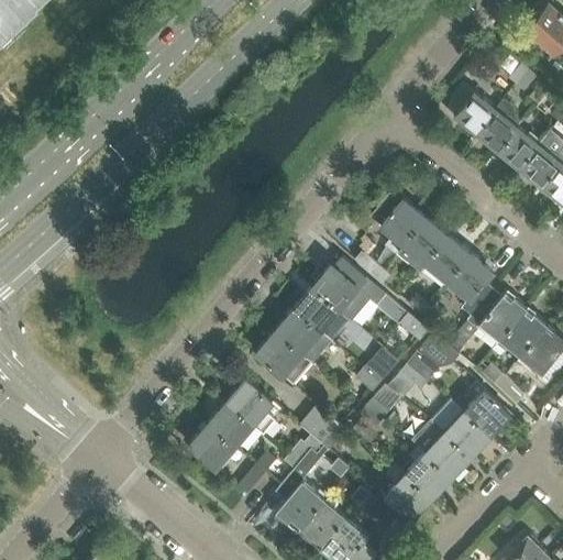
[(0,0),(0,31),(33,0),(0,0)]
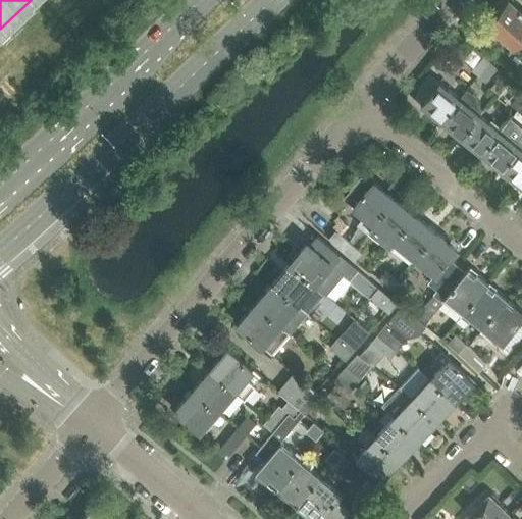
[(521,13),(510,3),(487,27),(515,51),(521,43),(521,13)]
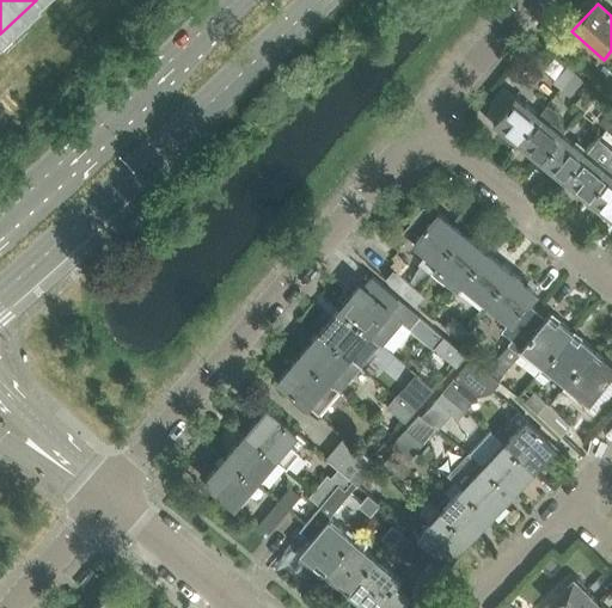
[(562,92),(576,74),(568,67),(554,84),(562,92)]
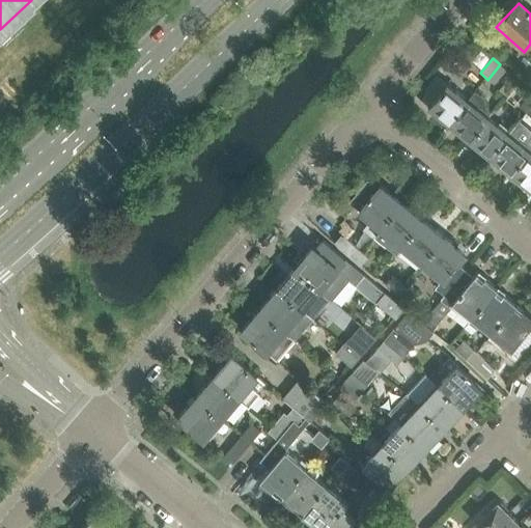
[(500,64),(487,80),(494,85),(507,71),(500,64)]
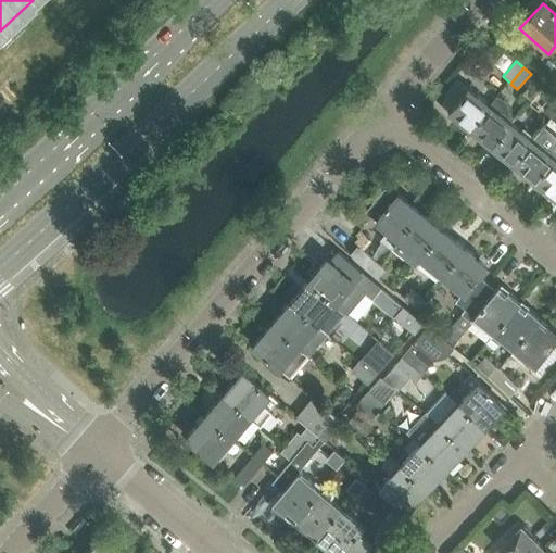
[(443,98),(453,105),(465,91),(454,84),(443,98)]
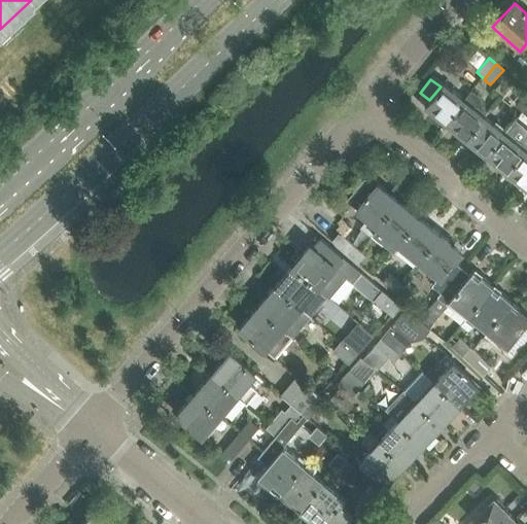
[(447,124),(471,94),(470,93),(464,101),(445,85),(426,107),(447,124)]
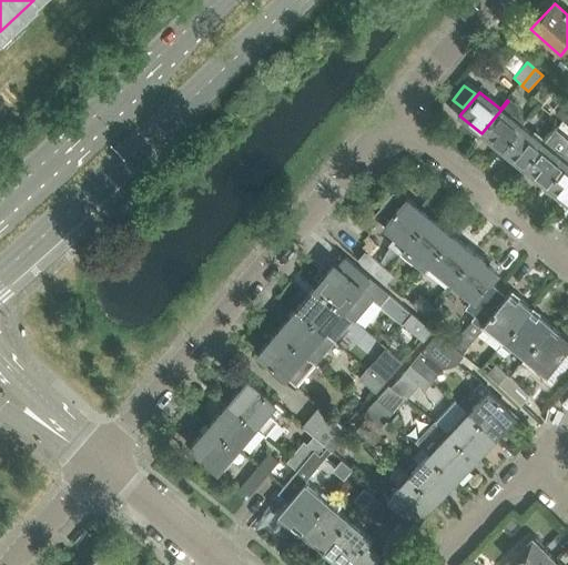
[(564,123),(567,117),(567,100),(556,115),(564,123)]
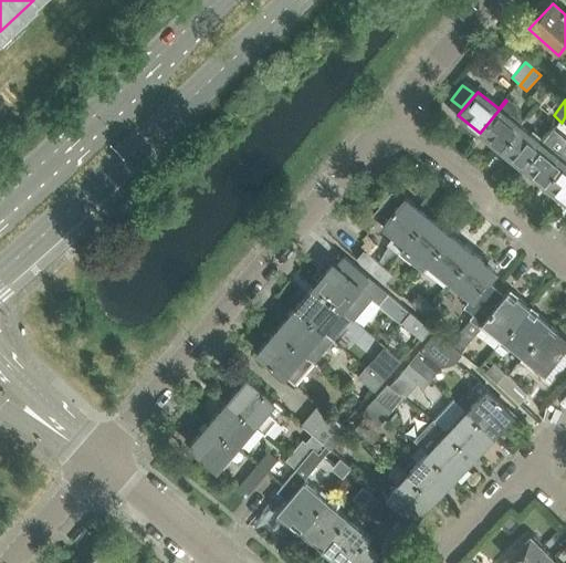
[(502,152),(522,127),(521,126),(523,123),(517,118),(516,108),(506,101),(480,133),(502,152)]
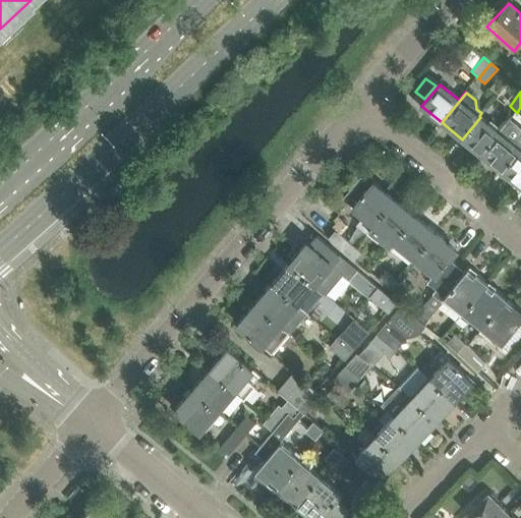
[(481,156),(500,133),(480,117),(462,139),(481,156)]
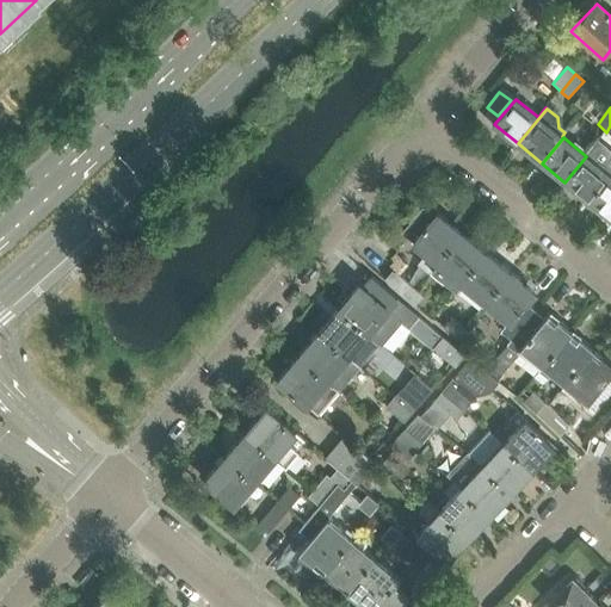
[(584,208),(610,174),(610,171),(609,174),(586,156),(565,183),(587,200),(582,206),(584,208)]
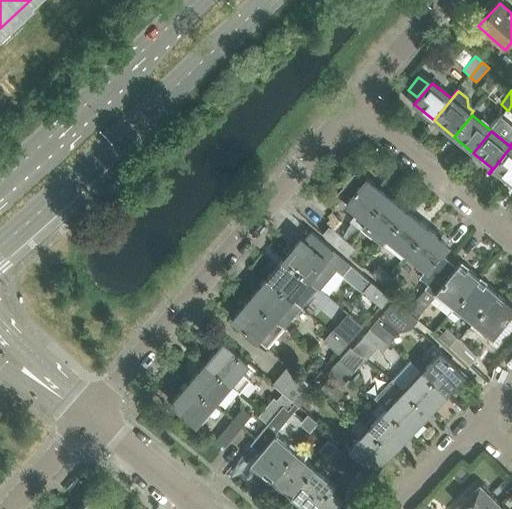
[(511,146),(489,174),(496,179),(500,174),(511,184),(511,146)]
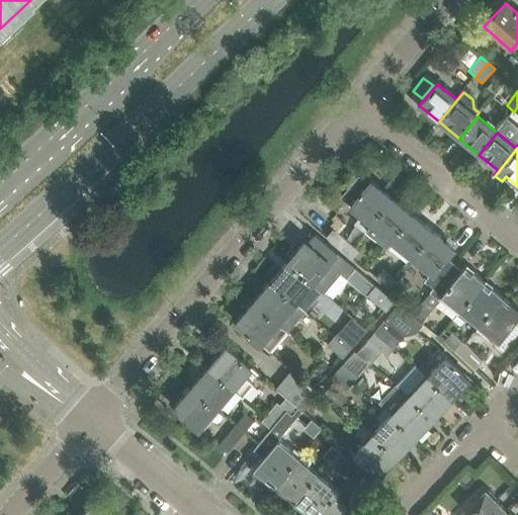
[(354,226),(363,233),(365,231),(392,199),(371,182),(369,184),(359,176),(341,198),(351,206),(350,207),(361,217),(354,226)]
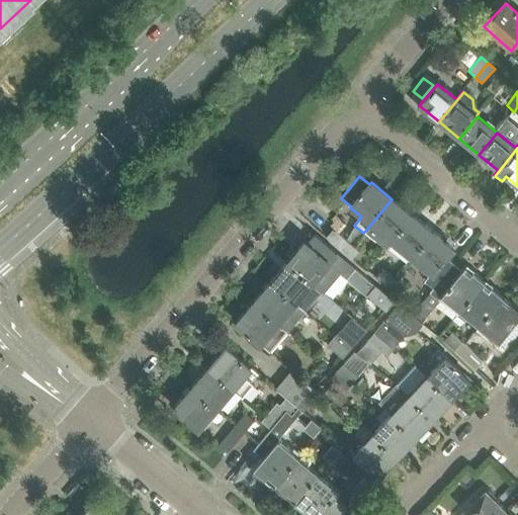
[(123,181),(110,192),(114,197),(127,185),(123,181)]
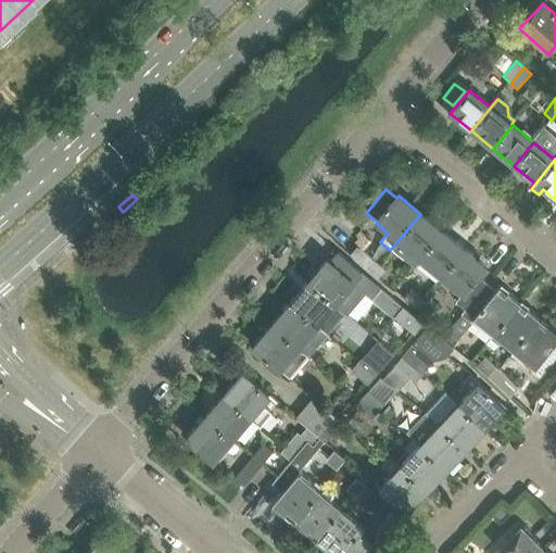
[(421,259),(443,231),(420,214),(392,248),(414,265),(420,259),(421,259)]
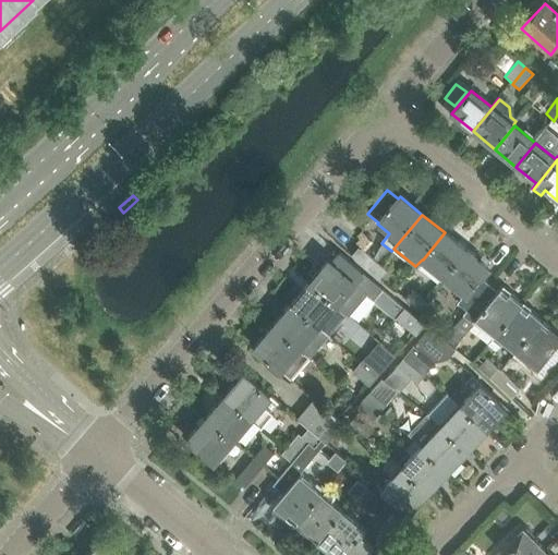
[(445,278),(468,251),(445,232),(423,260),(445,278)]
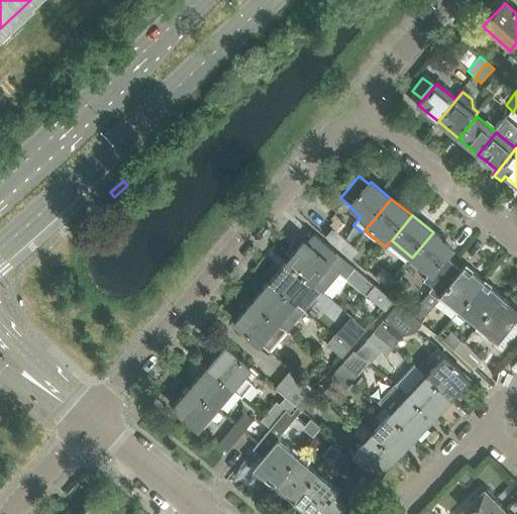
[(333,223),(329,228),(332,230),(334,232),(335,231),(338,234),(345,226),(334,217),(331,221),(333,223)]
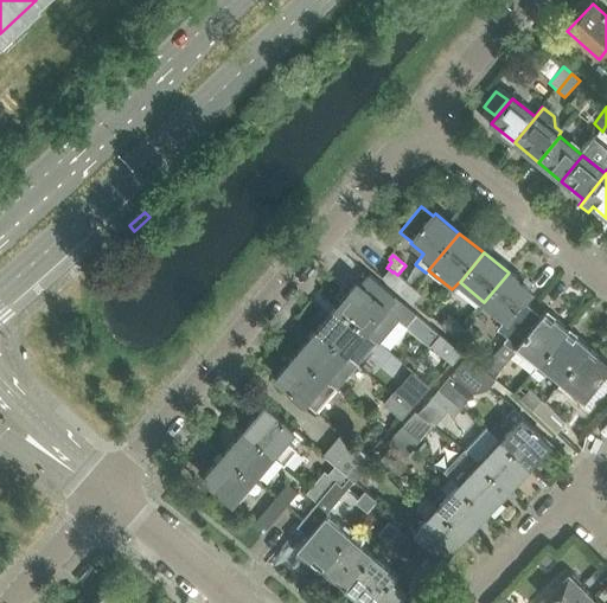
[(390,270),(383,278),(385,281),(384,282),(404,300),(413,289),(397,275),(394,271),(393,273),(390,270)]
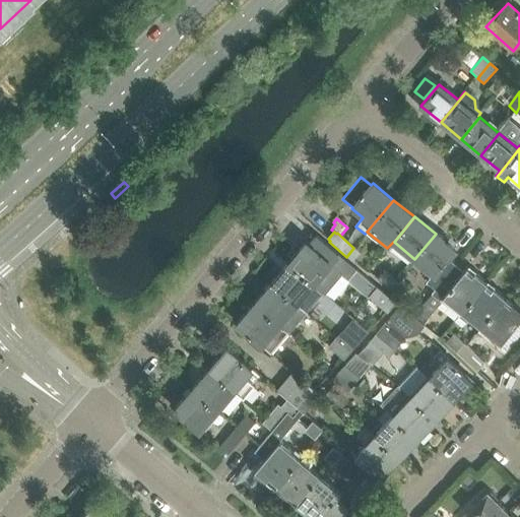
[(435,292),(455,267),(448,261),(456,250),(436,234),(414,259),(426,268),(421,272),(430,279),(426,284),(435,292)]
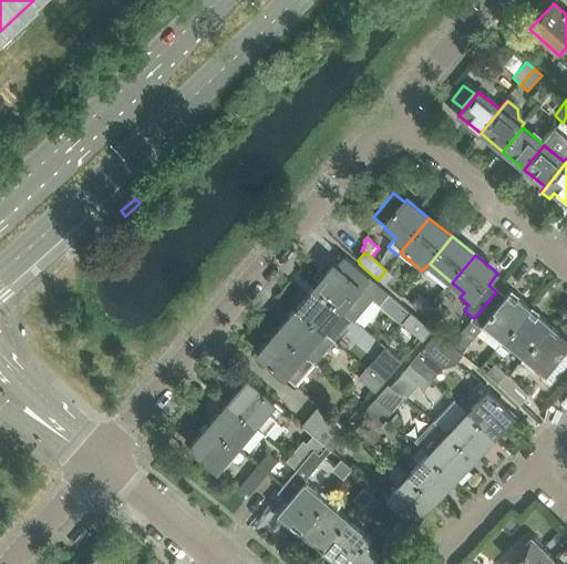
[(431,331),(389,296),(348,262),(341,270),(334,265),(316,287),(356,321),(372,300),(423,341),(431,331)]
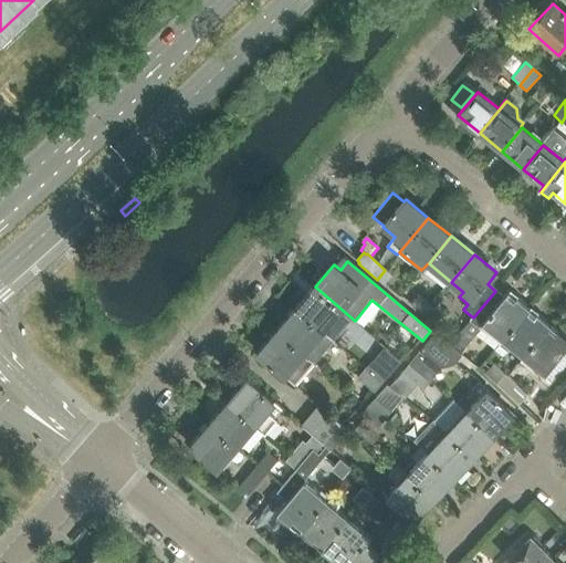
[(385,270),(377,280),(385,287),(394,278),(386,270),(385,270)]
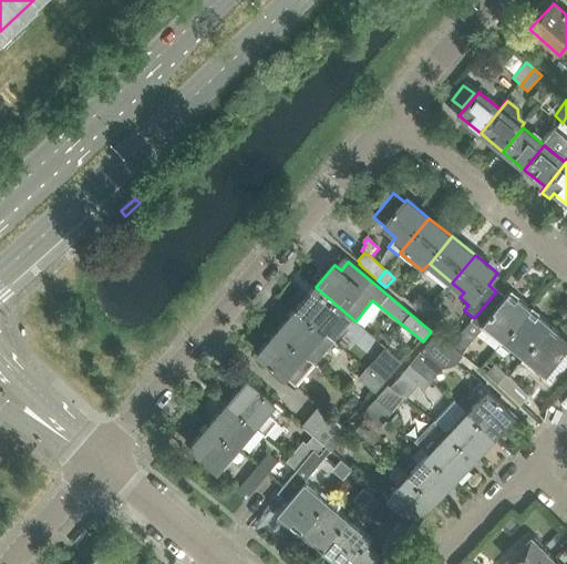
[(354,324),(356,321),(316,287),(296,310),(333,341),(350,320),(354,324)]
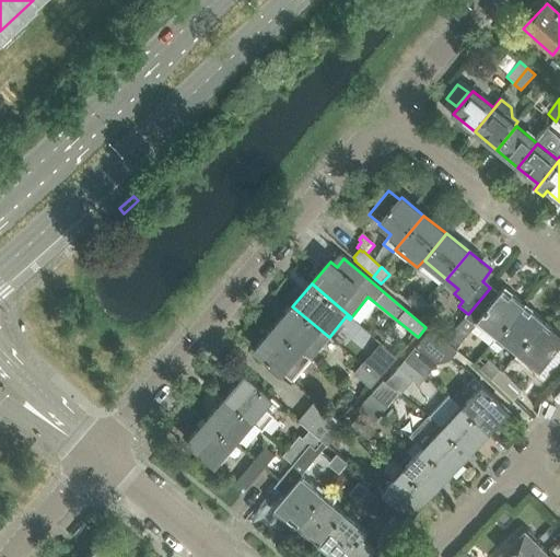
[(499,338),(525,305),(504,289),(499,294),(490,288),(468,314),(452,337),(461,344),(469,333),(475,326),(482,333),(486,327),(498,337),(499,338)]
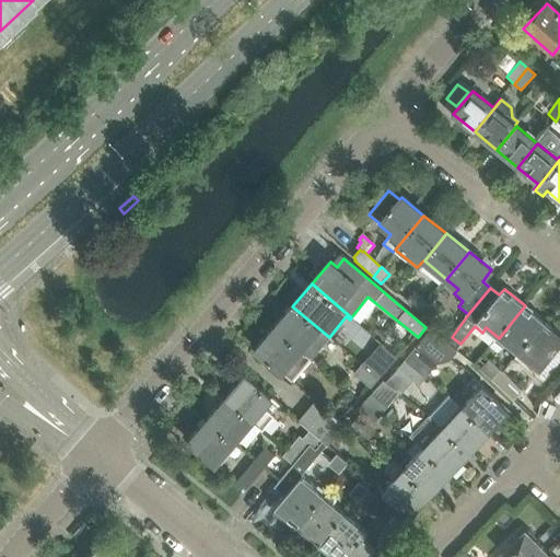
[(420,311),(428,302),(415,291),(407,300),(420,311)]
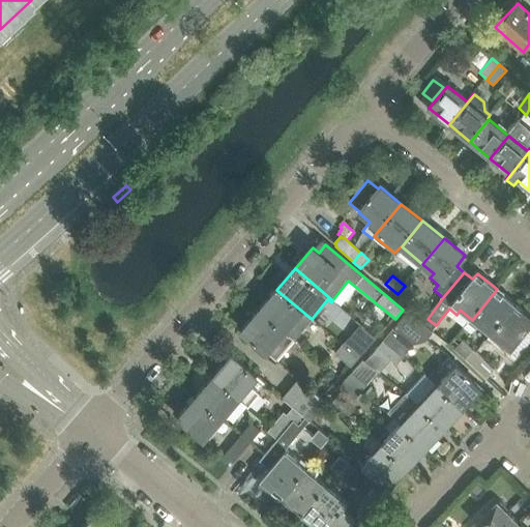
[(405,286),(398,294),(409,304),(416,295),(405,286)]
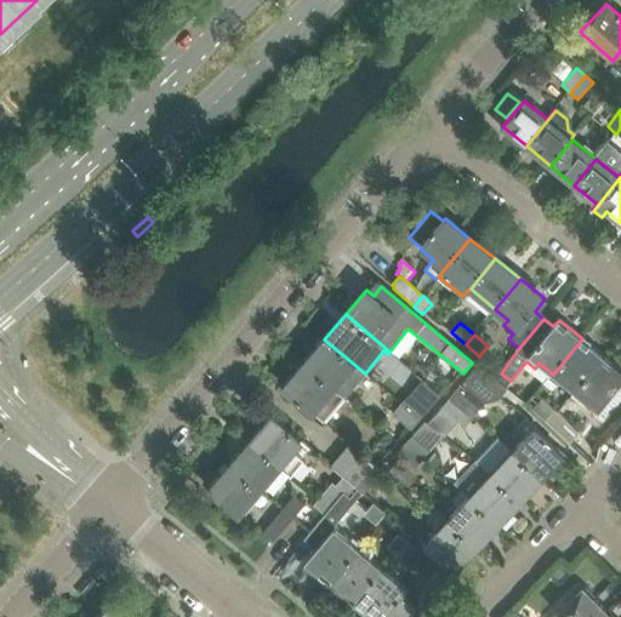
[(576,393),(605,356),(582,338),(553,375),(552,373),(548,378),(558,386),(562,381),(576,393)]
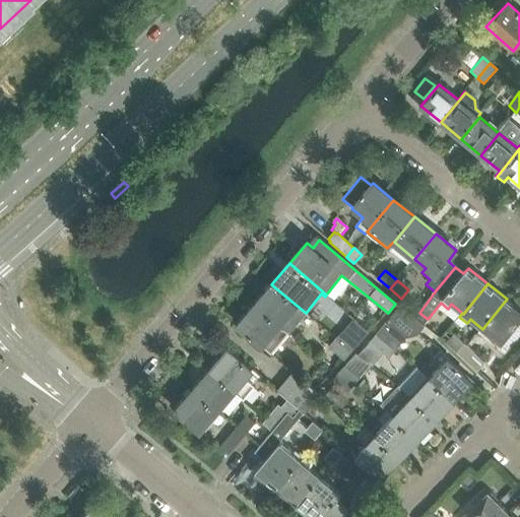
[(288,334),(306,313),(271,284),(254,305),(288,334)]
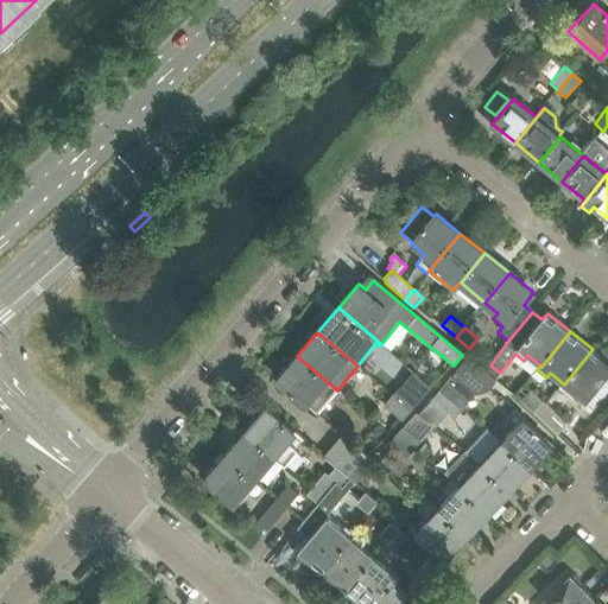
[(607,362),(593,349),(564,385),(559,389),(569,398),(572,393),(589,405),(600,392),(597,389),(607,375),(607,362)]
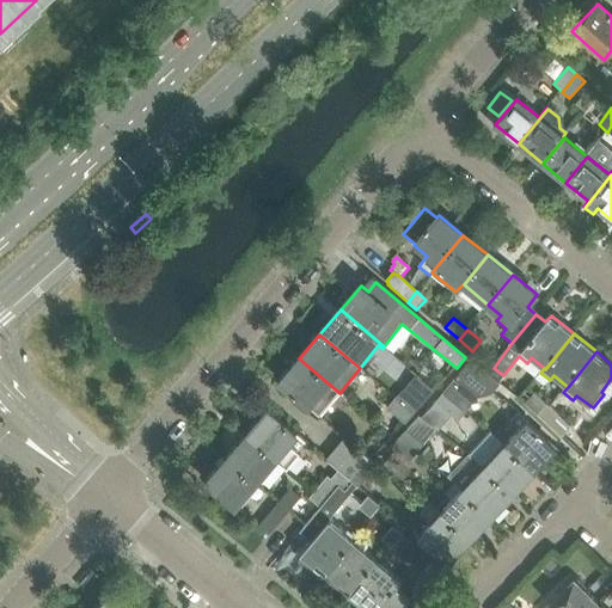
[(319,418),(340,393),(299,358),(279,382),(310,410),(319,418)]
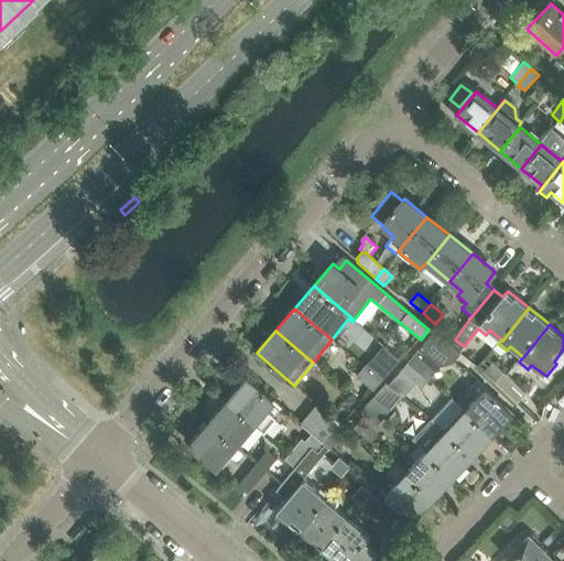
[(434,332),(408,365),(423,377),(429,381),(435,374),(442,373),(440,367),(453,364),(462,354),(434,332)]
